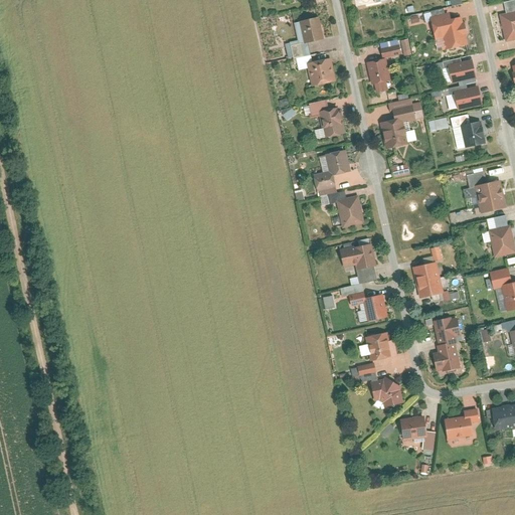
[(514,10),(502,14),(507,41),(514,39),(514,10)]
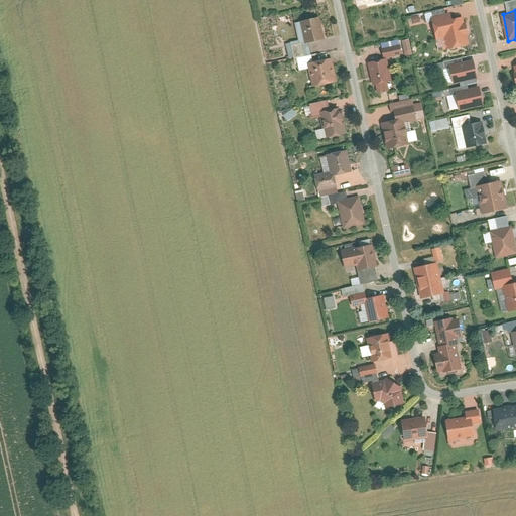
[(452,12),(433,15),(439,51),(471,43),(464,15),(454,17),(452,12)]
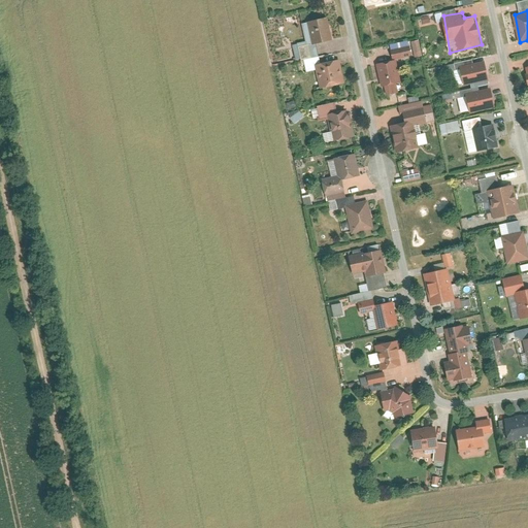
[(329,15),(309,21),(314,43),(334,39),(329,15)]
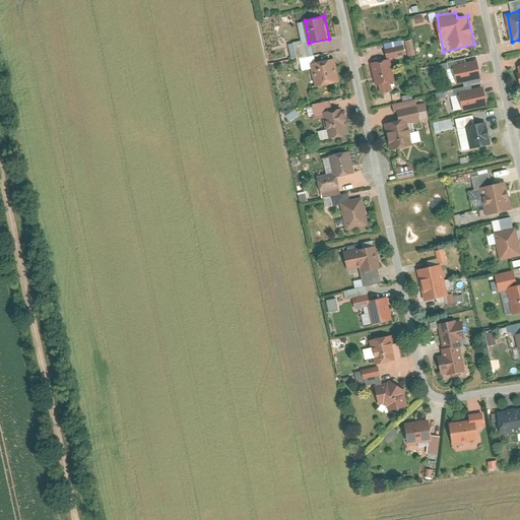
[(407,56),(414,55),(411,40),(404,41),(407,56)]
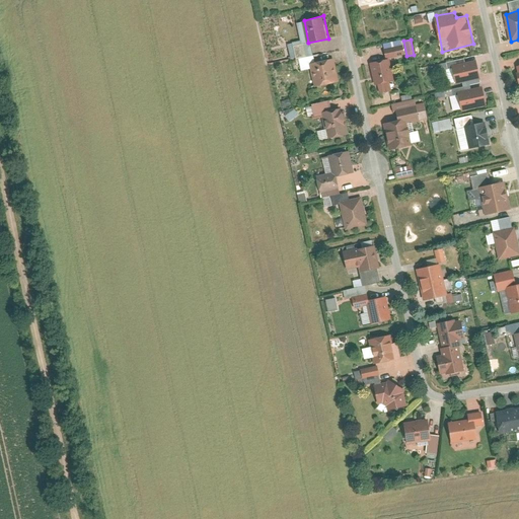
[(336,57),(310,63),(315,86),(341,81),(336,57)]
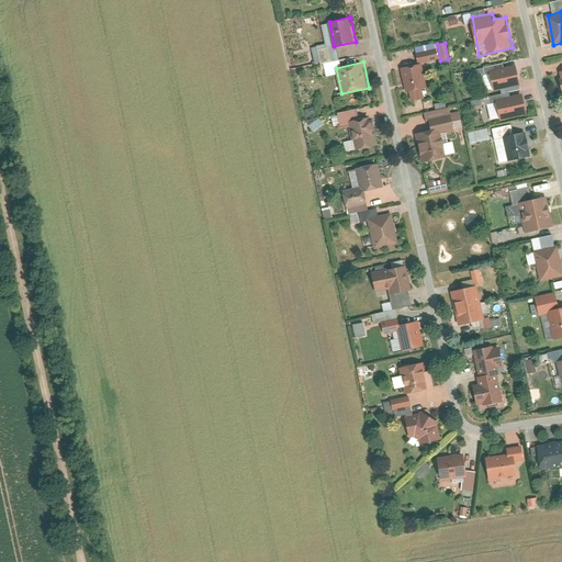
[(423,63),(402,67),(406,92),(428,87),(423,63)]
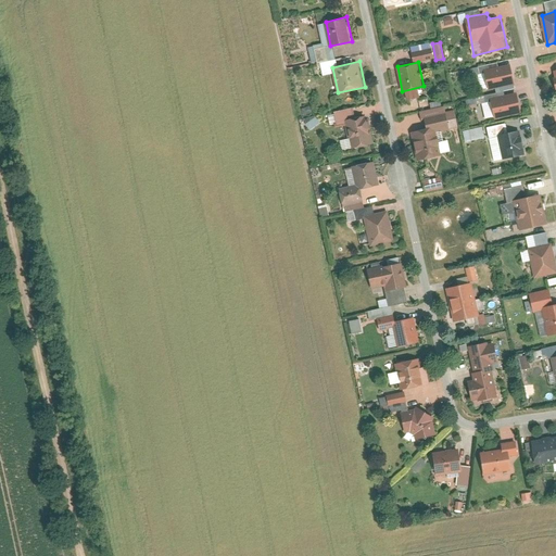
[(512,64),(485,70),(490,89),(516,83),(512,64)]
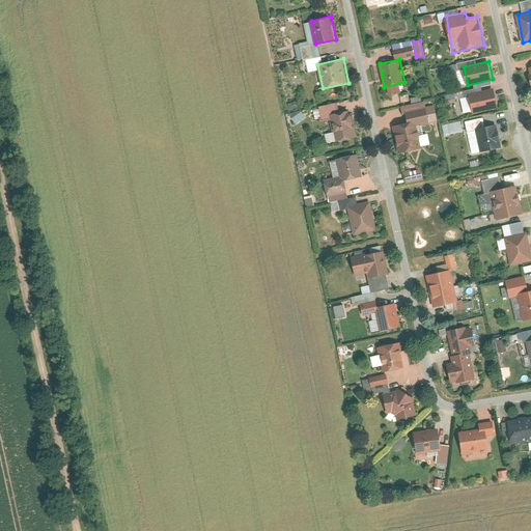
[(495,88),(470,93),(474,113),(500,107),(495,88)]
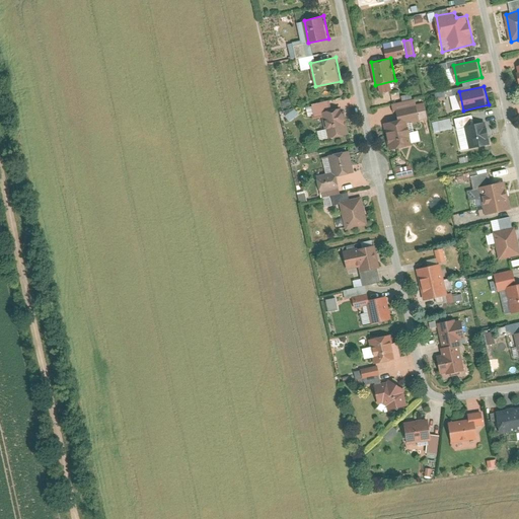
[(344,107),(324,112),(329,138),(350,134),(344,107)]
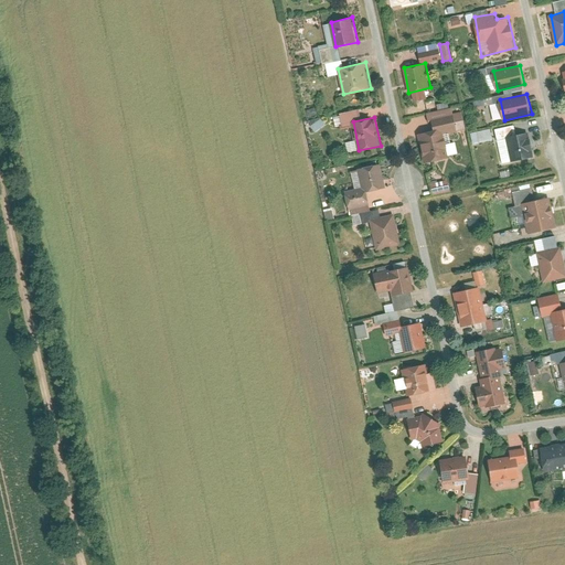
[(309,126),(313,132),(324,126),(320,119),(309,126)]
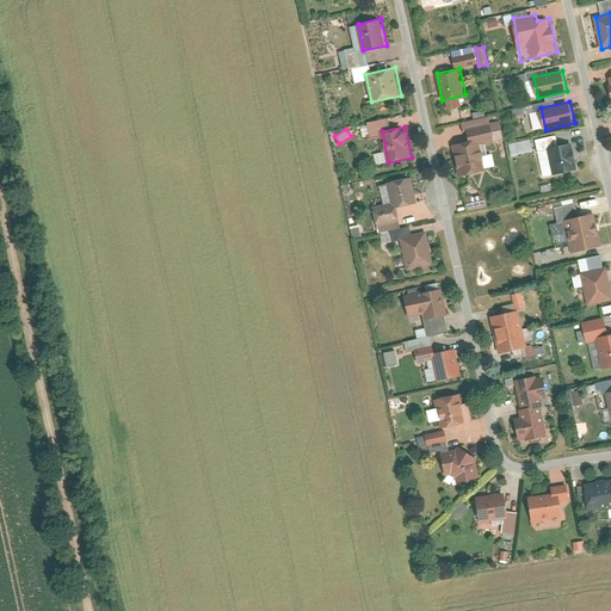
[(480,139),(454,144),(460,177),(487,170),(480,139)]
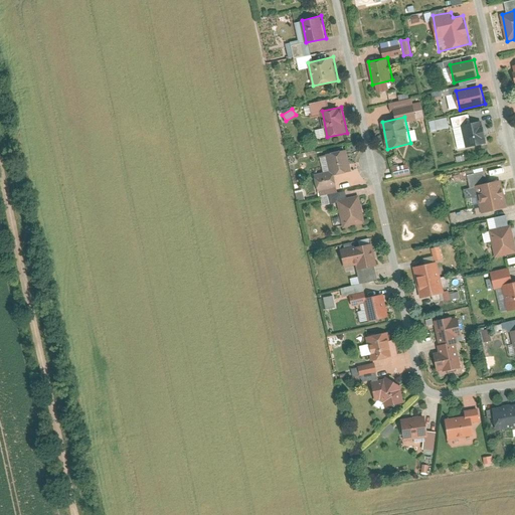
[(427,122),(430,132),(449,128),(447,118),(427,122)]
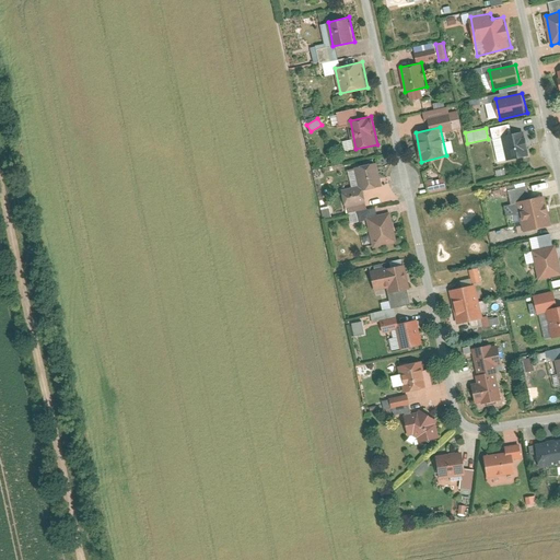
[(525,130),(503,136),(508,160),(531,154),(525,130)]
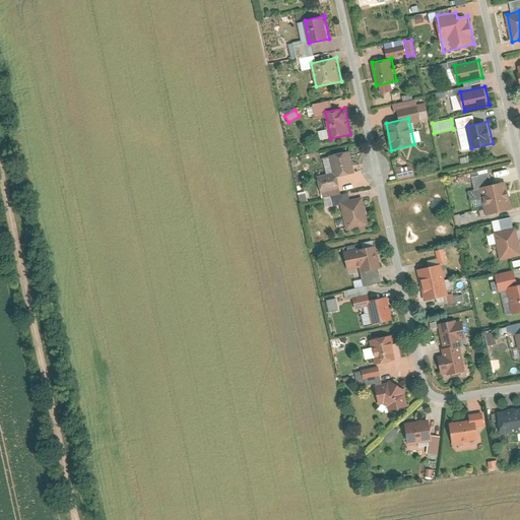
[(351,150),(330,154),(333,171),(319,175),(322,192),(341,187),(338,176),(356,172),(351,150)]
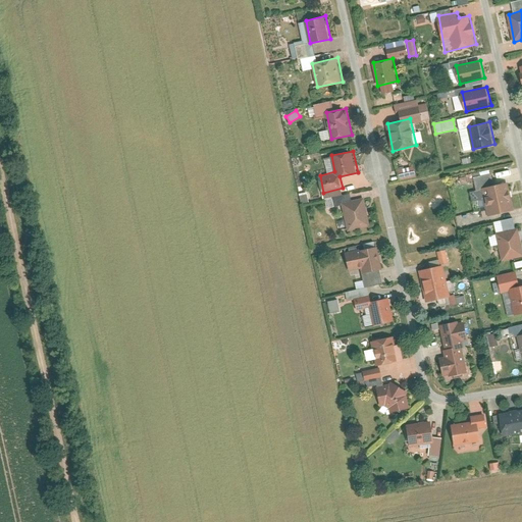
[(412,167),(397,171),(399,179),(414,175),(412,167)]
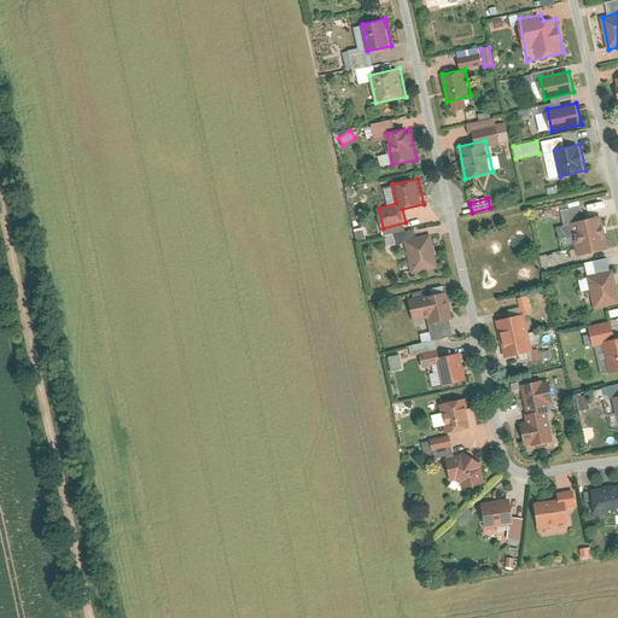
[(602,215),(572,222),(578,255),(610,248),(602,215)]
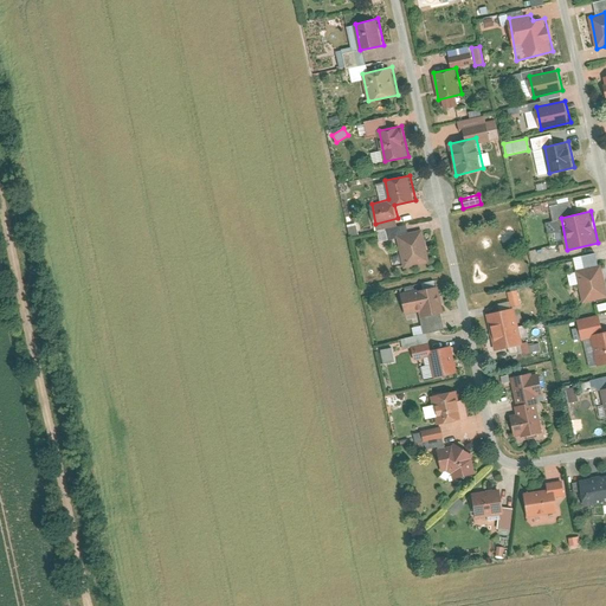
[(423,230),(398,234),(405,268),(431,262),(423,230)]
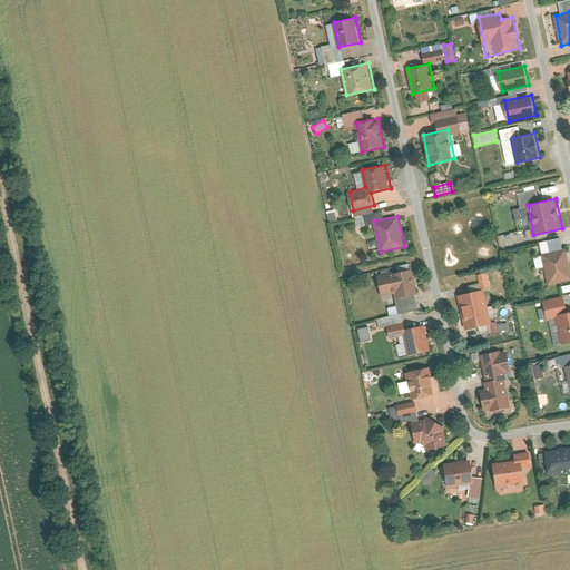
[(569,265),(566,248),(543,254),(549,285),(569,279),(569,265)]
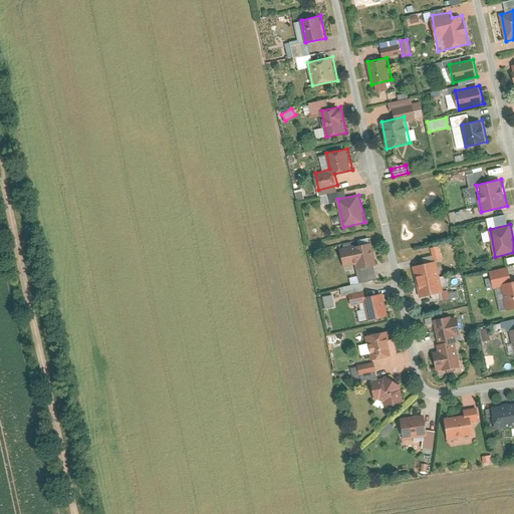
[(356,250),(341,252),(344,267),(358,263),(360,268),(377,264),(372,242),(355,245),(356,250)]
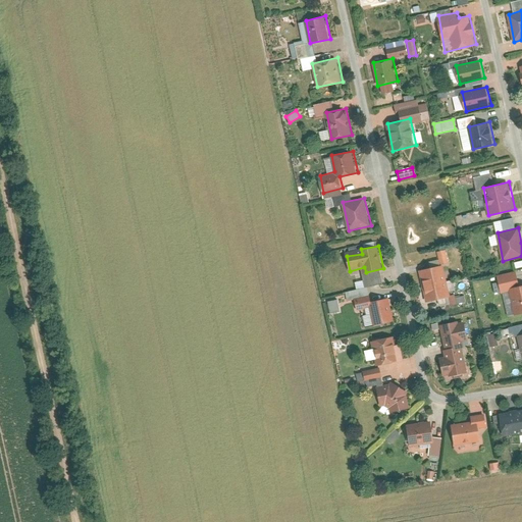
[(437,251),(438,265),(449,264),(447,250),(437,251)]
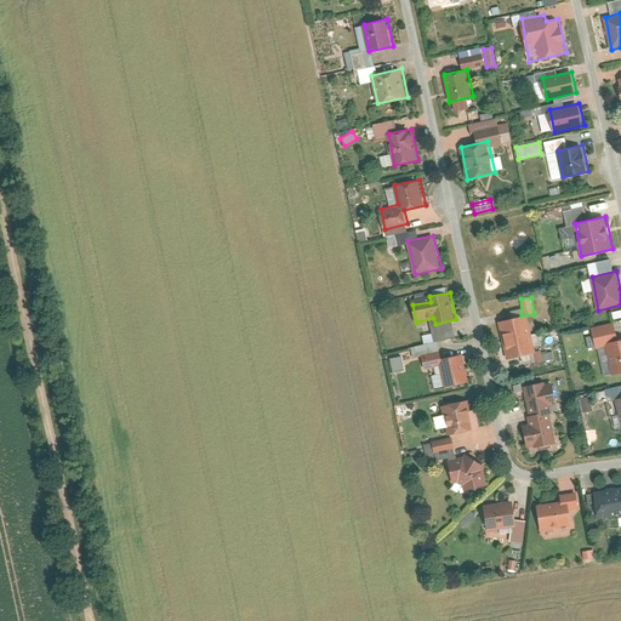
[(529,315),(500,322),(508,358),(537,352),(529,315)]
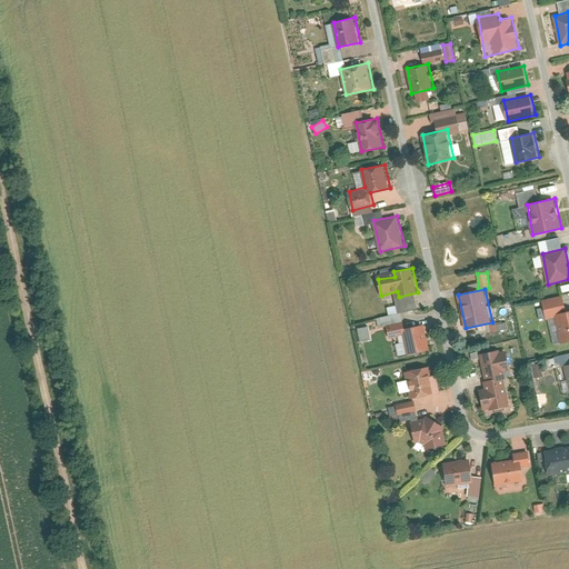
[(568,310),(555,315),(562,342),(568,340),(568,310)]
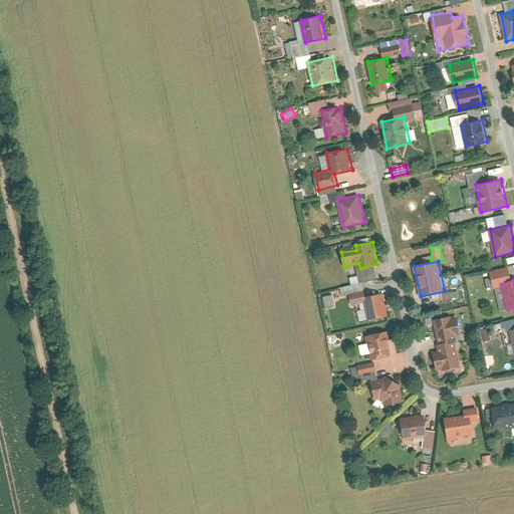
[(384,293),(364,296),(368,319),(390,315),(384,293)]
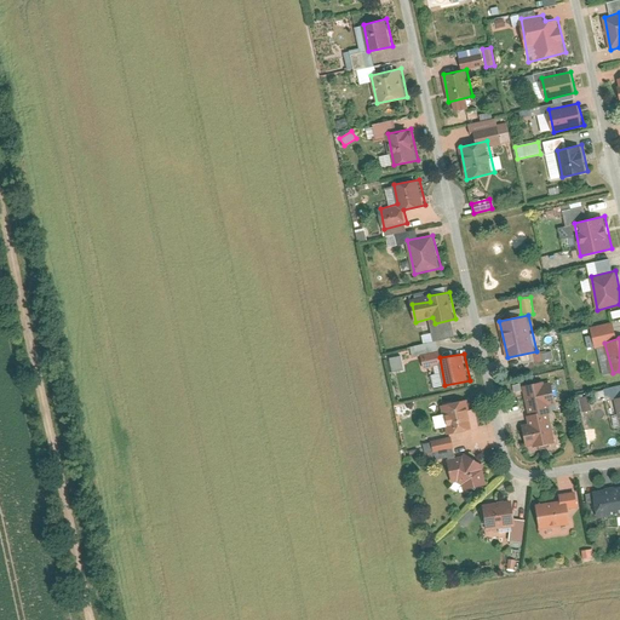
[(390,372),(402,369),(400,356),(388,359),(390,372)]
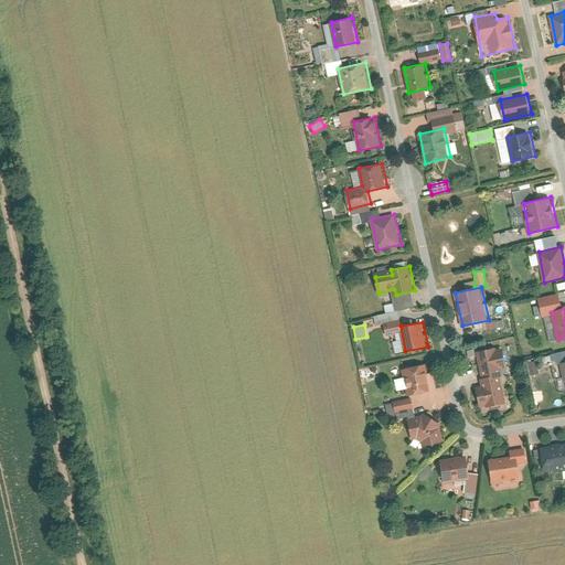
[(498,347),(477,351),(482,377),(491,375),(492,377),(501,376),(503,375),(501,368),(508,366),(502,348),(498,349),(498,347)]
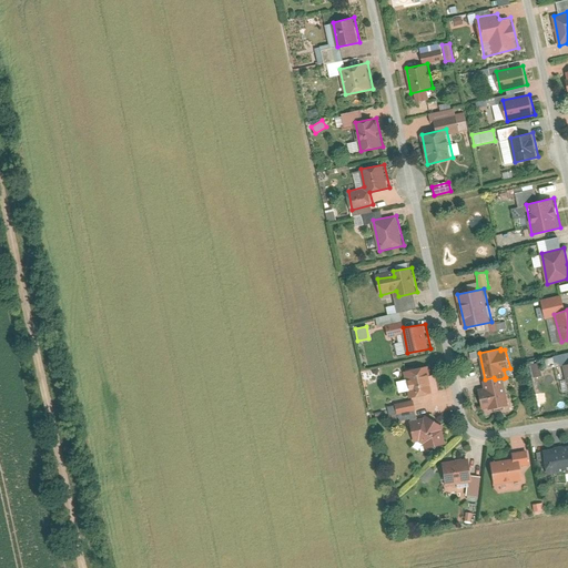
[(430,365),(405,369),(411,397),(435,392),(430,365)]
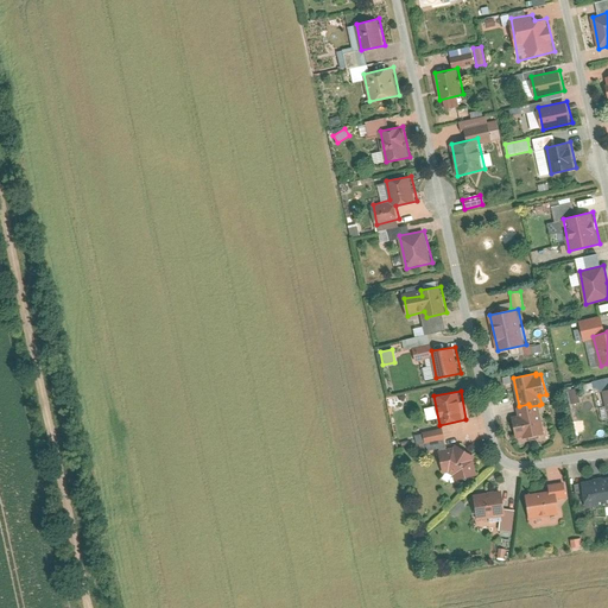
[(515,423),(518,438),(545,434),(539,405),(530,406),(529,404),(519,406),(517,406),(519,422),(515,423)]
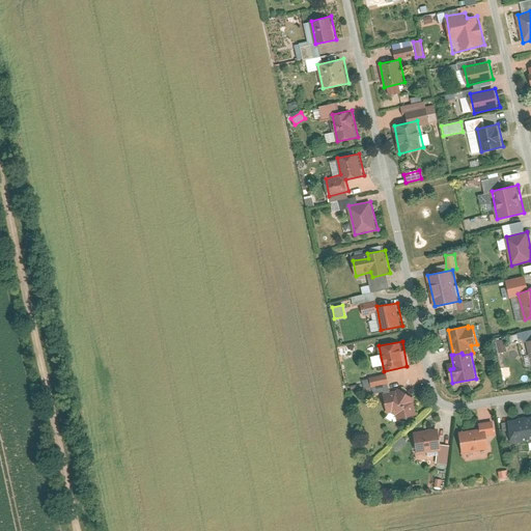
[(365,396),(388,390),(384,374),(361,380),(365,396)]
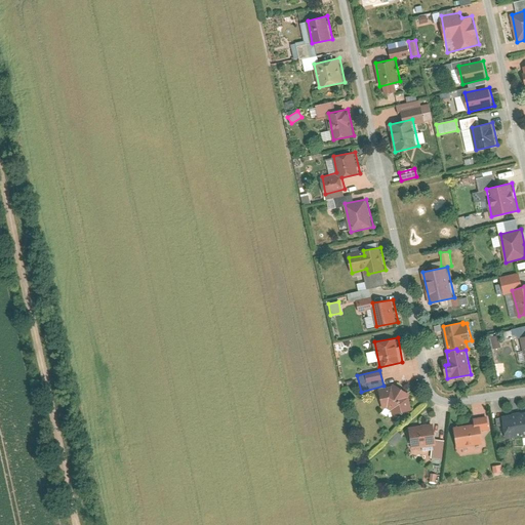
[(393,386),(380,388),(384,408),(389,407),(393,409),(394,414),(413,410),(410,397),(411,394),(395,382),(393,386)]
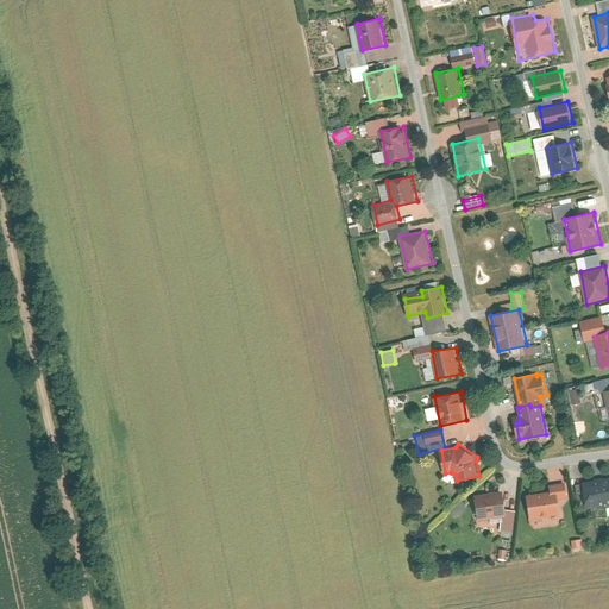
[(608,477),(584,482),(588,509),(608,504),(608,477)]
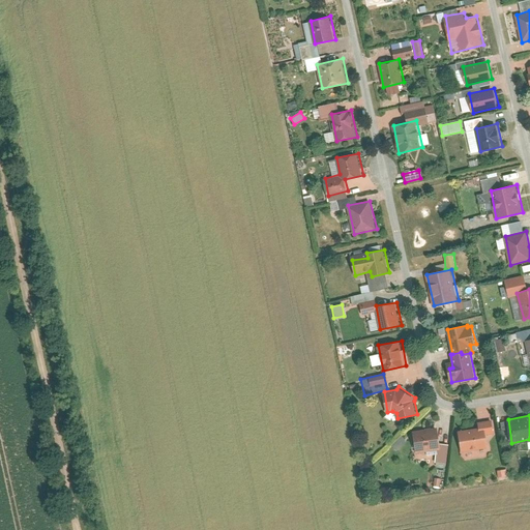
[(486,425),(460,431),(462,451),(490,447),(486,425)]
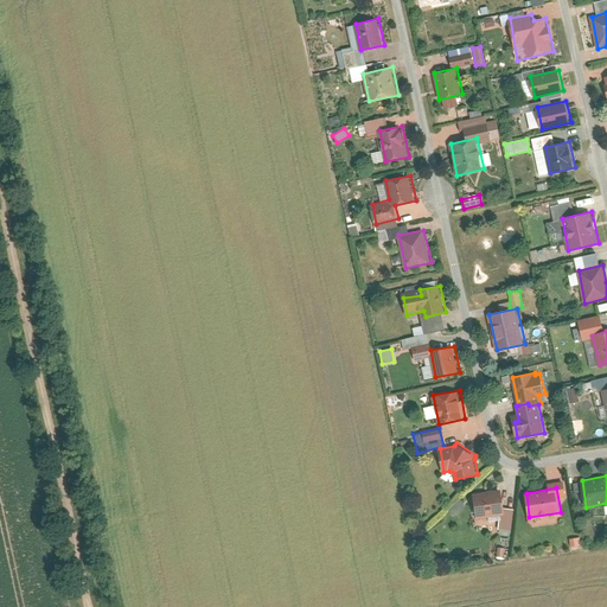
[(502,490),(474,493),(478,518),(506,515),(502,490)]
